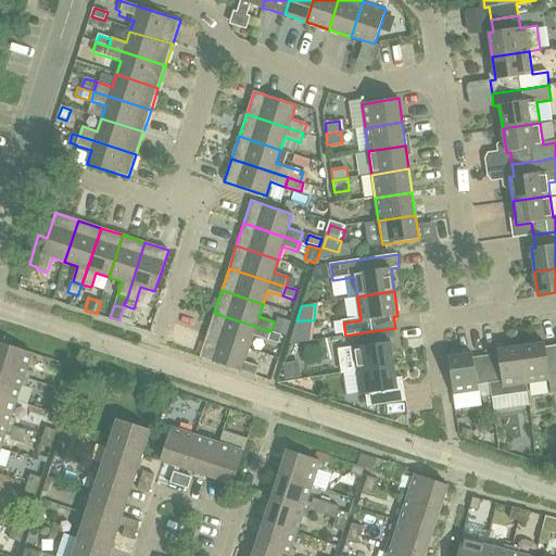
[(124,307),(121,315),(130,318),(133,311),(124,307)]
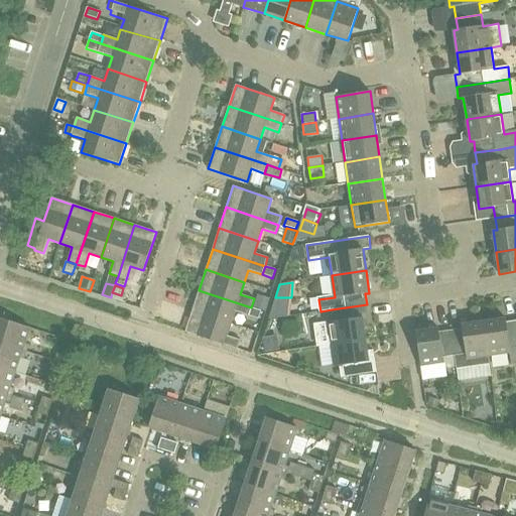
[(248,315),(251,307),(199,290),(192,310),(231,324),(235,311),(248,315)]
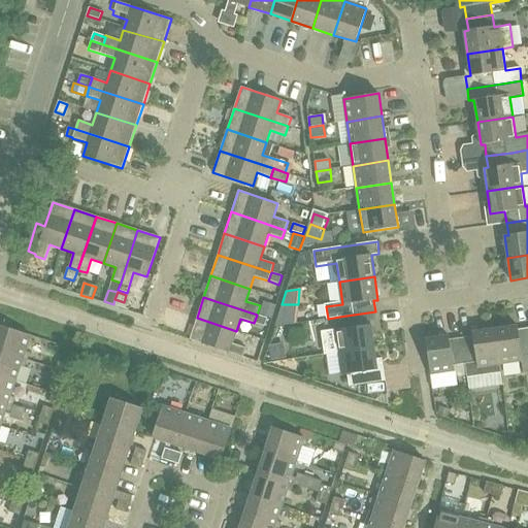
[(326,354),(338,353),(373,347),(370,326),(376,325),(375,311),(339,317),(340,329),(323,331),(326,354)]
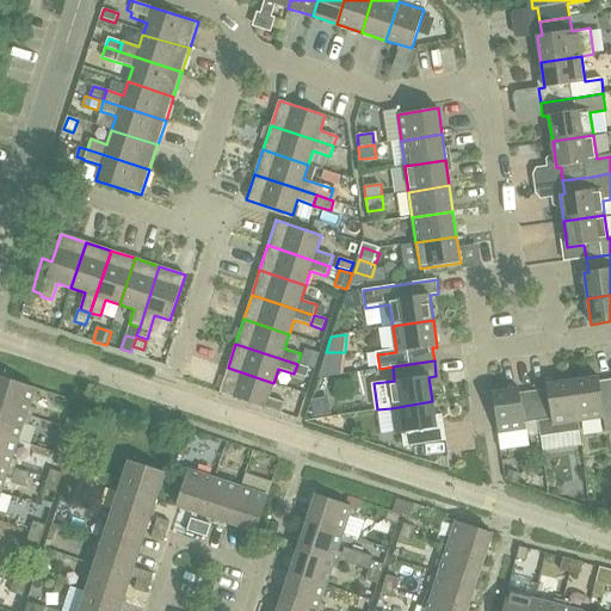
[(300,364),(297,364),(294,374),(307,377),(309,368),(300,364)]
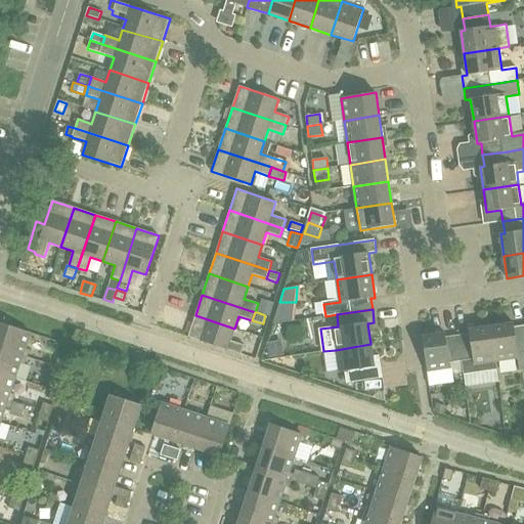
[(234,329),(195,315),(187,337),(241,355),(244,345),(230,341),(234,329)]
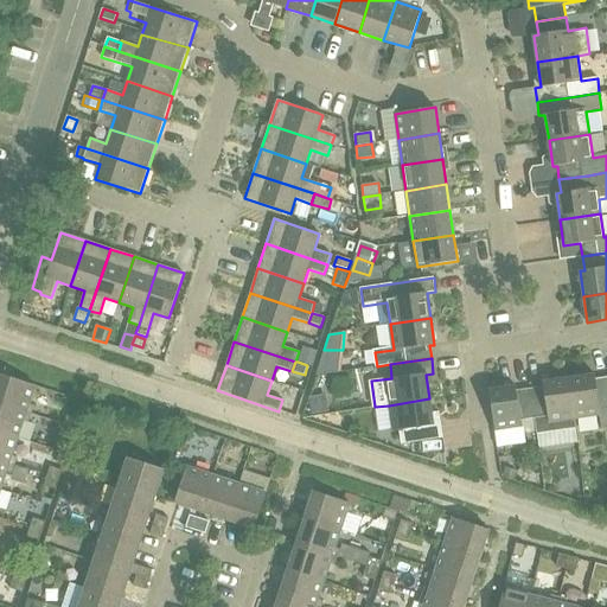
[(0,402),(26,411),(32,413),(34,406),(29,403),(34,385),(0,374),(0,402)]
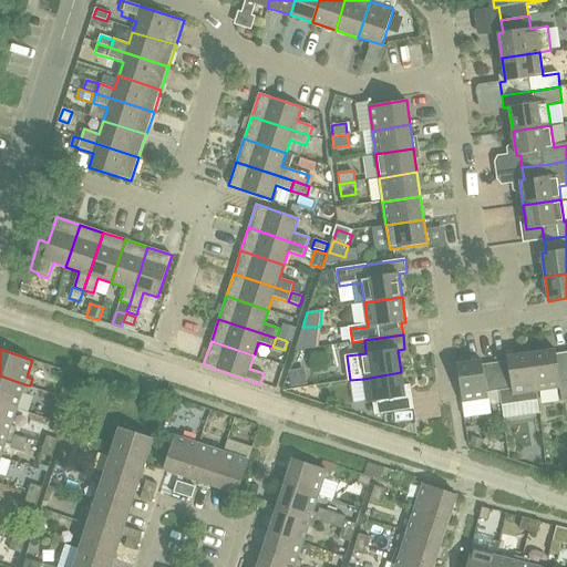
[(566,399),(566,352),(556,354),(555,350),(531,353),(536,391),(560,388),(563,400),(566,399)]
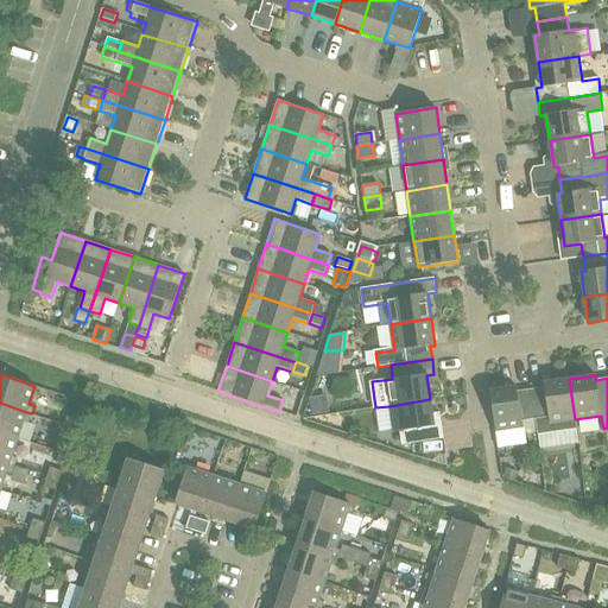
[(577,429),(575,419),(569,379),(543,382),(544,387),(531,390),(534,419),(537,436),(577,429)]
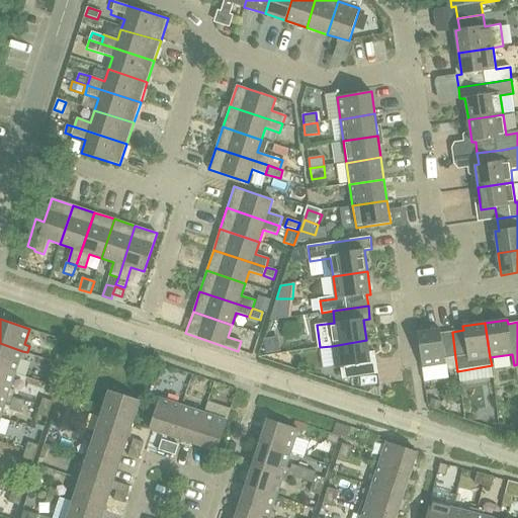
[(444,358),(455,357),(452,332),(440,333),(440,329),(417,333),(422,367),(445,364),(444,358)]
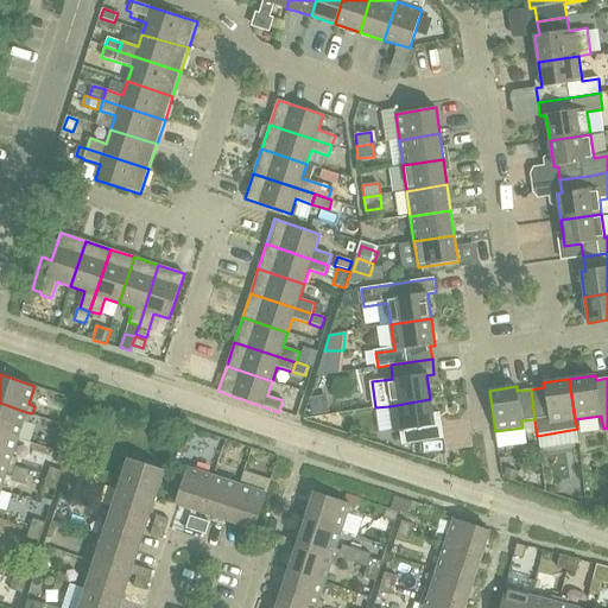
[(401,444),(431,441),(443,438),(441,424),(434,425),(430,399),(390,406),(393,432),(400,431),(401,444)]
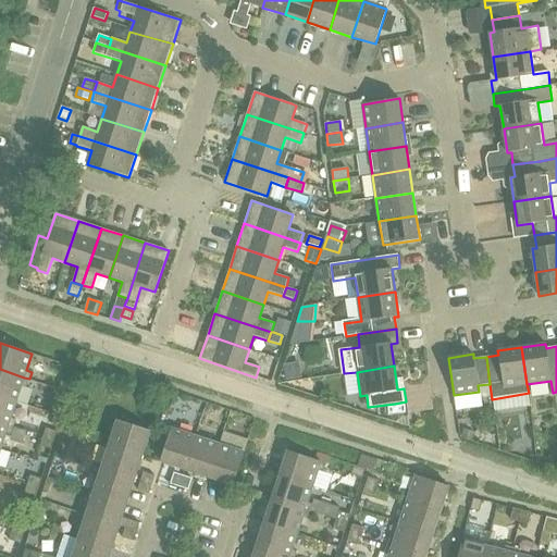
[(26,387),(29,379),(24,378),(0,369),(0,395),(16,401),(21,386),(26,387)]
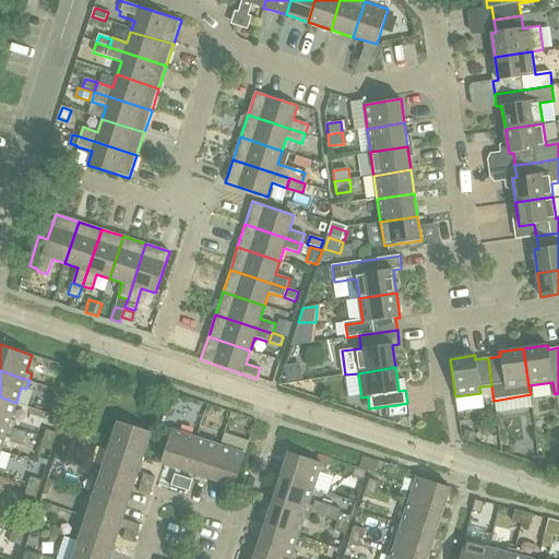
[(59,391),(70,394),(73,385),(61,382),(59,391)]
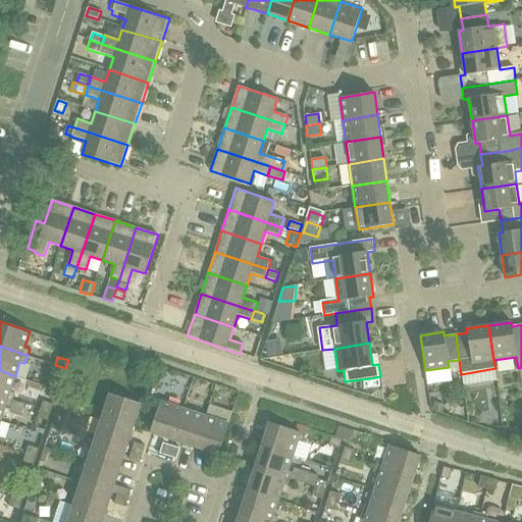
[(62,377),(65,368),(55,365),(52,373),(62,377)]
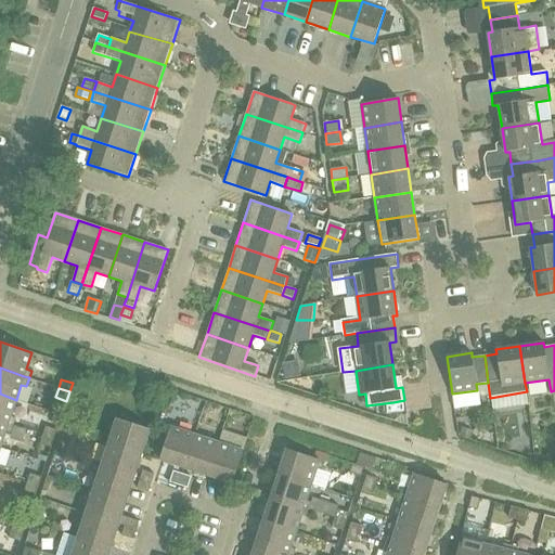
[(0,394),(0,421),(9,424),(13,425),(15,417),(11,416),(16,400),(0,394)]
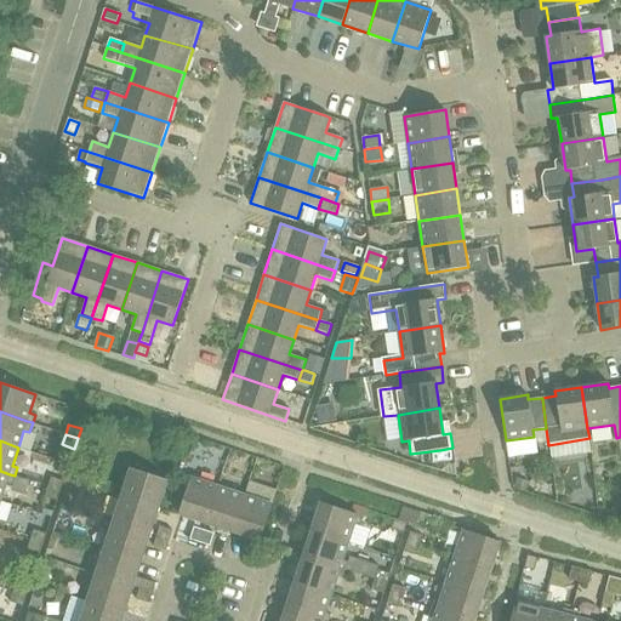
[(131,468),(123,496),(159,507),(167,480),(131,468)]
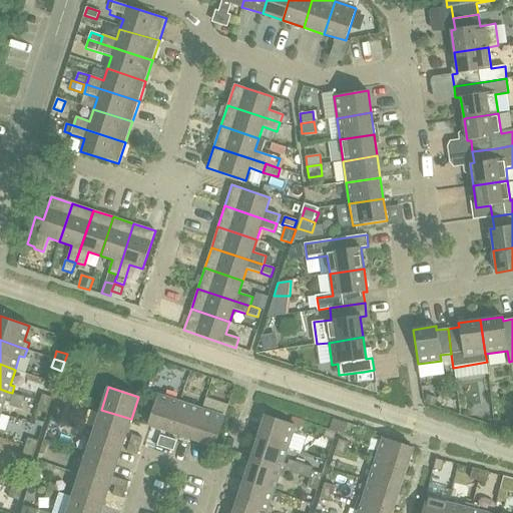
[(12,393),(8,392),(0,389),(0,412),(1,413),(6,398),(10,399),(12,393)]
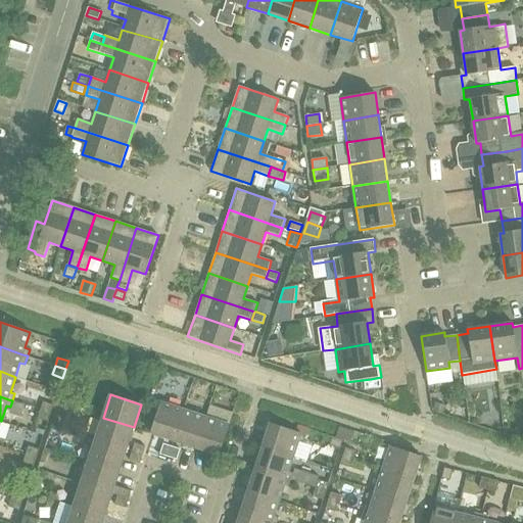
[(144,415),(155,419),(158,411),(160,402),(150,398),(147,407),(144,415)]
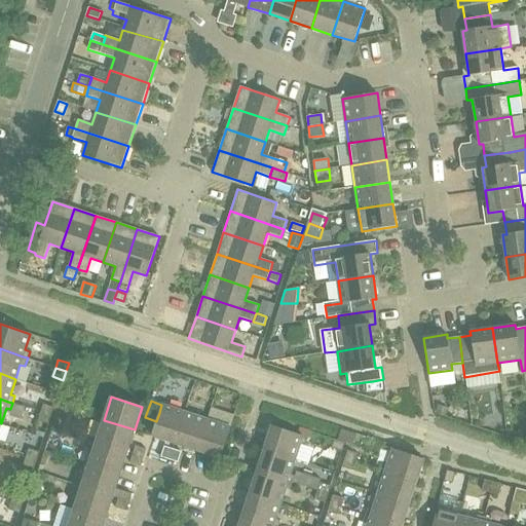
[(41,412),(51,416),(54,408),(43,404),(41,412)]
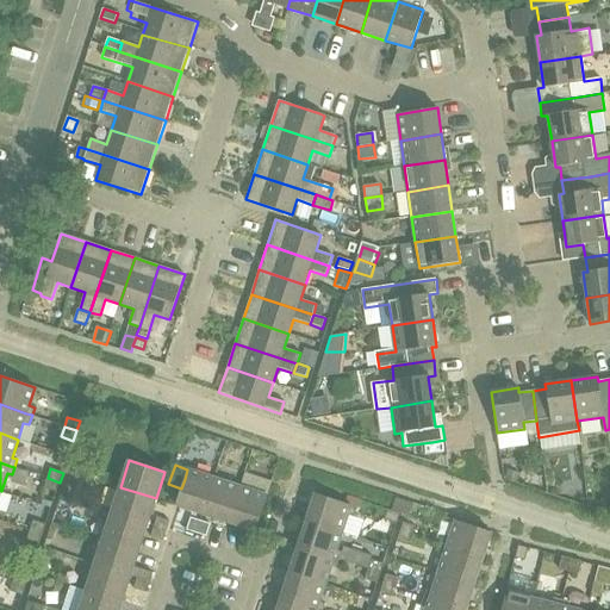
[(203,514),(216,479),(187,470),(185,479),(181,489),(176,505),(203,514)]
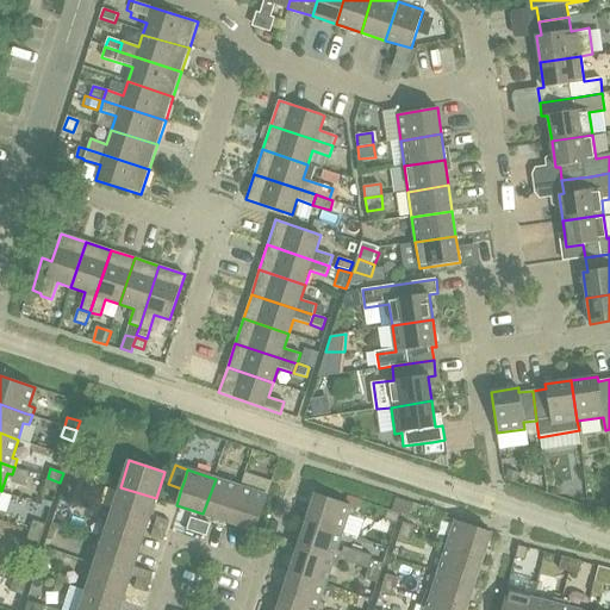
[(508,471),(504,480),(516,485),(520,474),(508,471)]
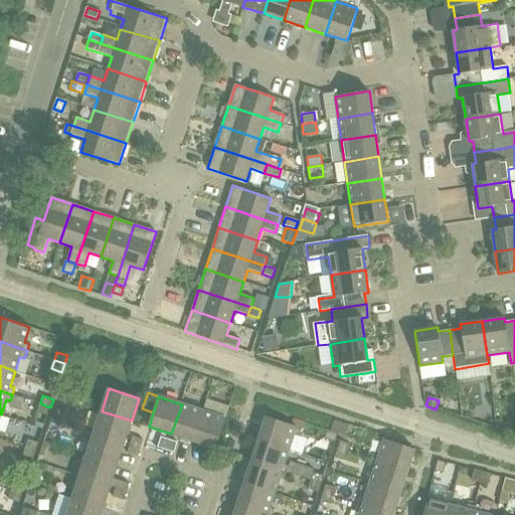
[(47,415),(50,407),(40,403),(37,412),(47,415)]
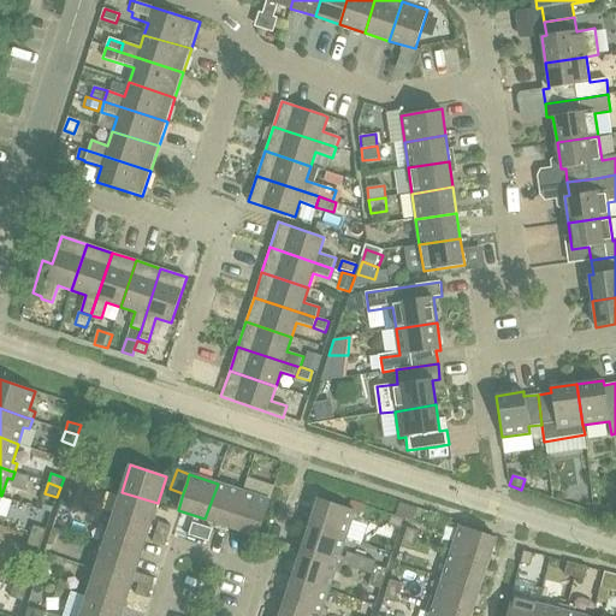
[(243,492),(218,484),(205,519),(231,528),(243,492)]
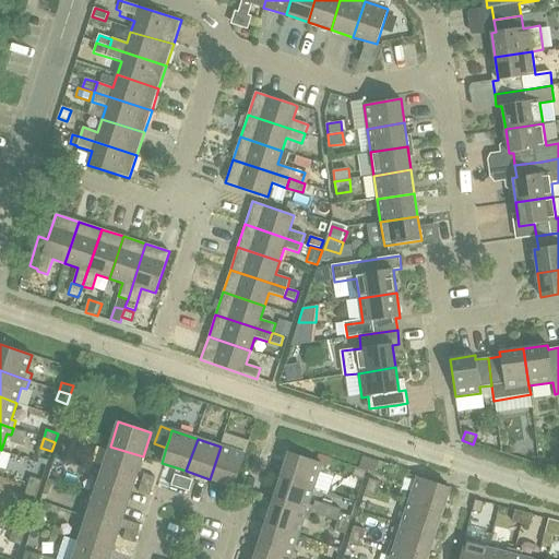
[(110,447),(103,470),(134,480),(143,456),(110,447)]
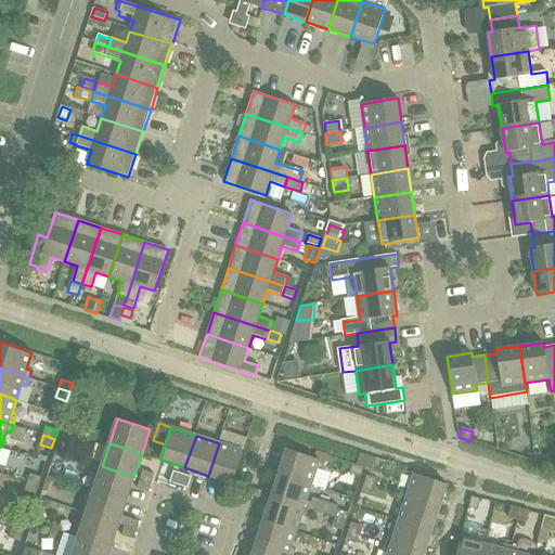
[(208,476),(232,483),(243,451),(219,443),(208,476)]
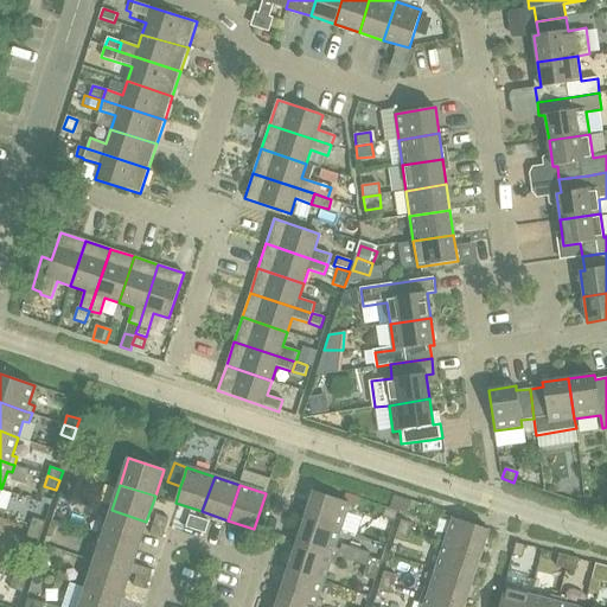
[(314,491),(305,518),(340,529),(346,512),(352,515),(355,505),(314,491)]
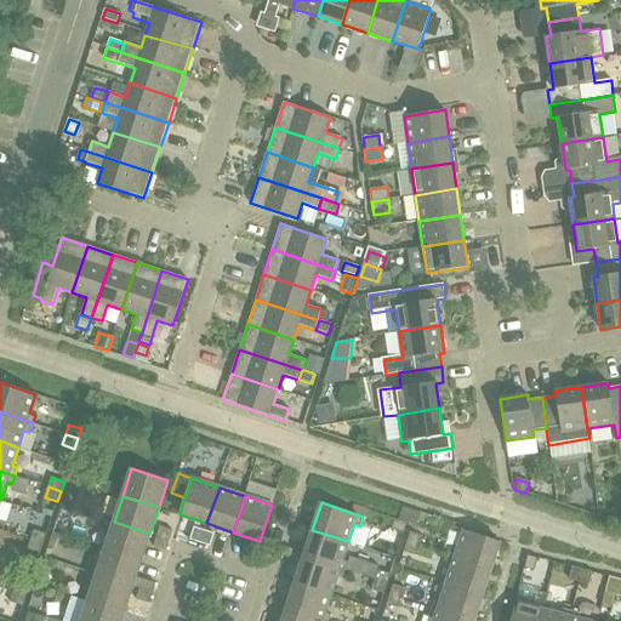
[(392,529),(404,533),(408,523),(394,519),(392,529)]
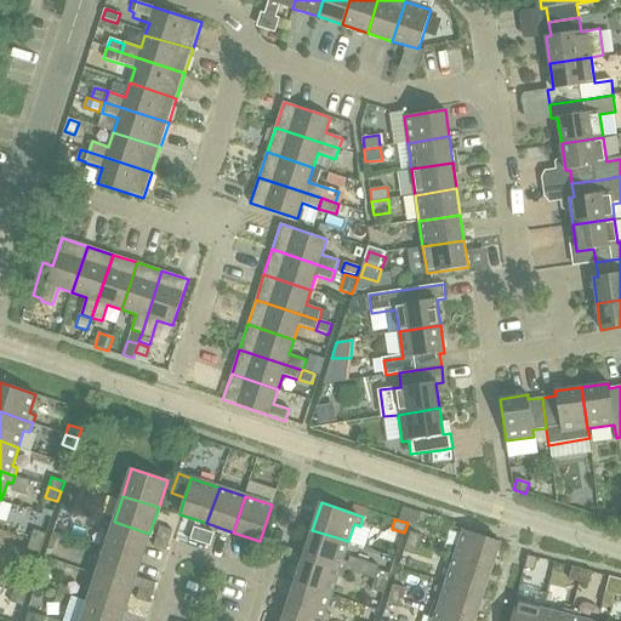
[(104,548),(141,560),(149,534),(114,522),(104,548)]
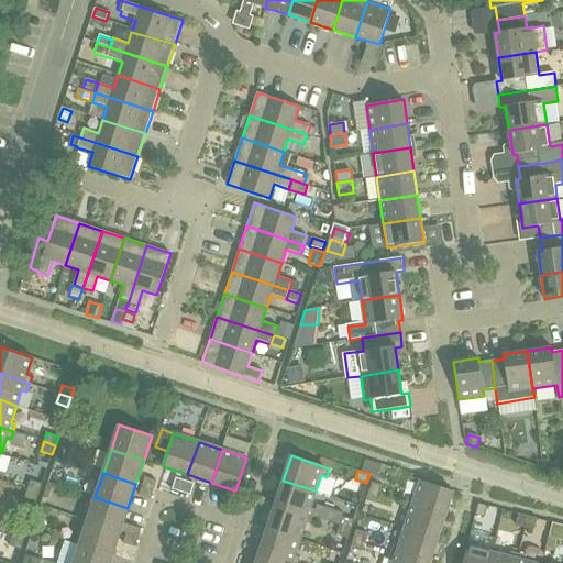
[(145,477),(142,486),(154,489),(156,481),(145,477)]
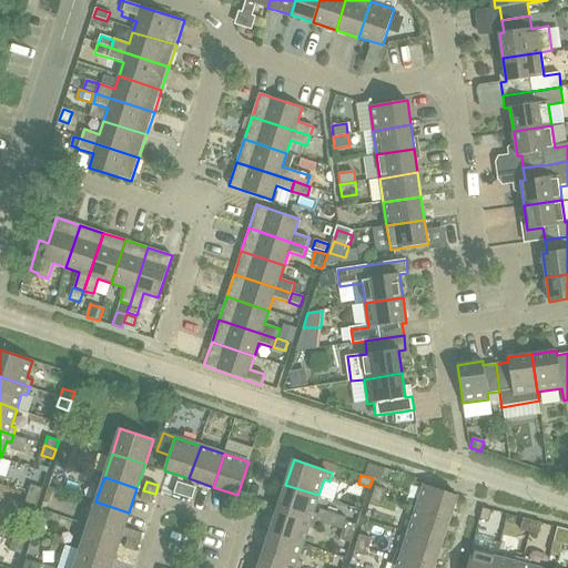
[(174,494),(183,497),(186,485),(178,483),(174,494)]
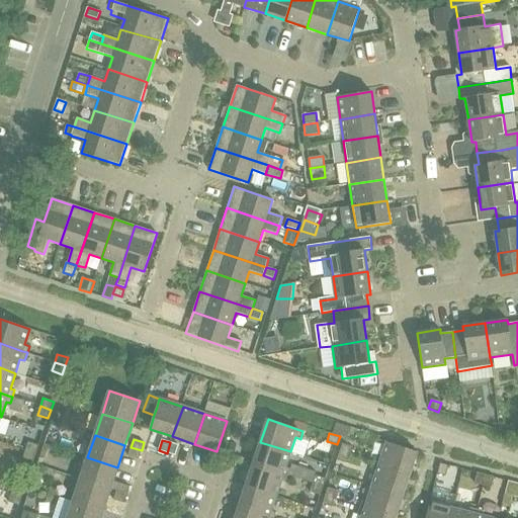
[(25,450),(36,453),(38,445),(28,442),(25,450)]
